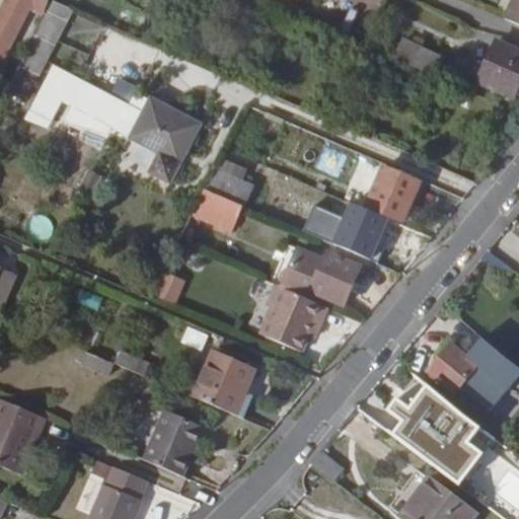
[(48,0),(7,0),(3,8),(23,17),(28,6),(43,12),(48,0)]
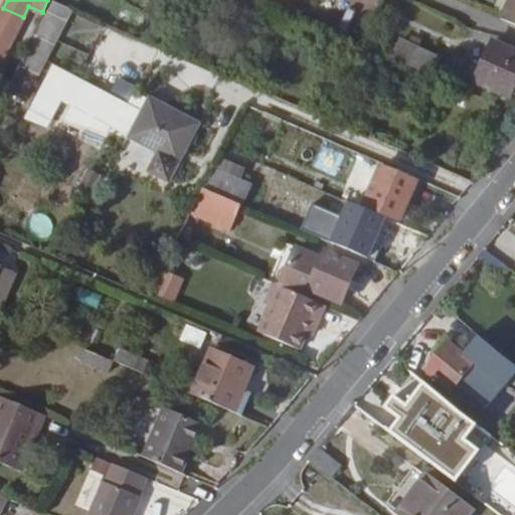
[(514,0),(508,0),(500,19),(514,25),(514,0)]
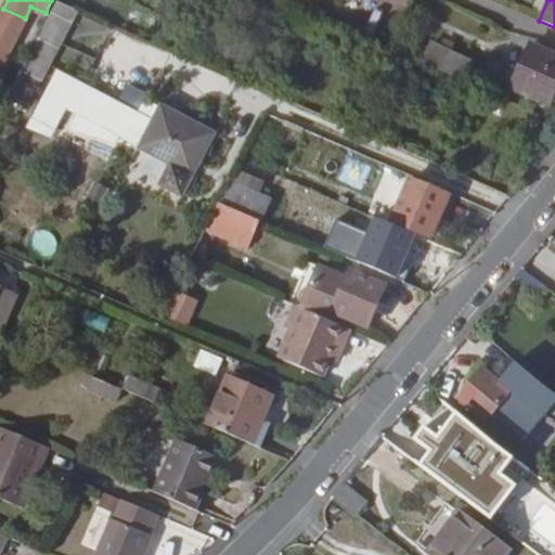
[(0,62),(3,64),(25,18),(3,9),(0,15),(0,62)]
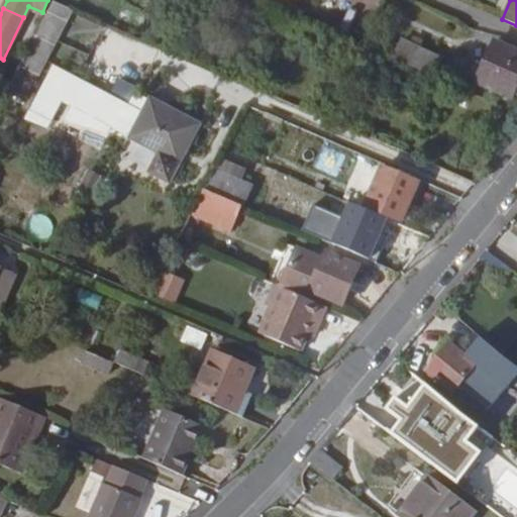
[(35,77),(64,22),(46,13),(18,68),(35,77)]
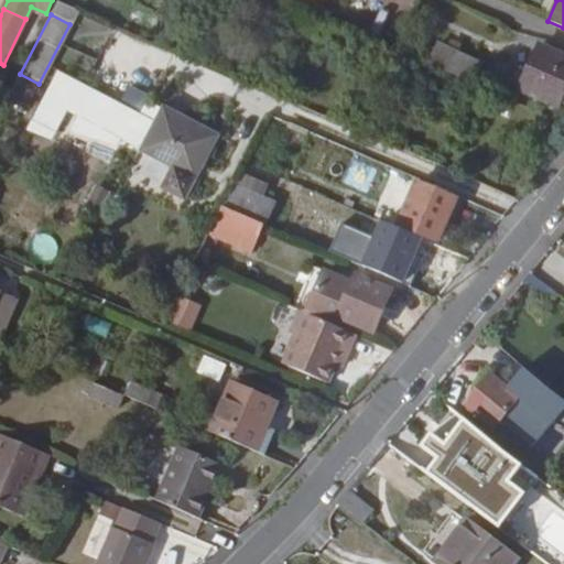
[(418,58),(430,64),(438,43),(426,38),(418,58)]
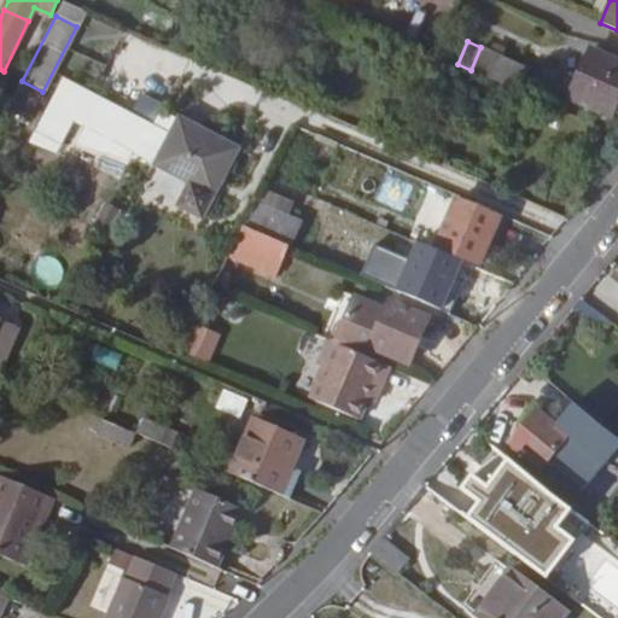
[(481,47),(471,70),(520,92),(531,70),(481,47)]
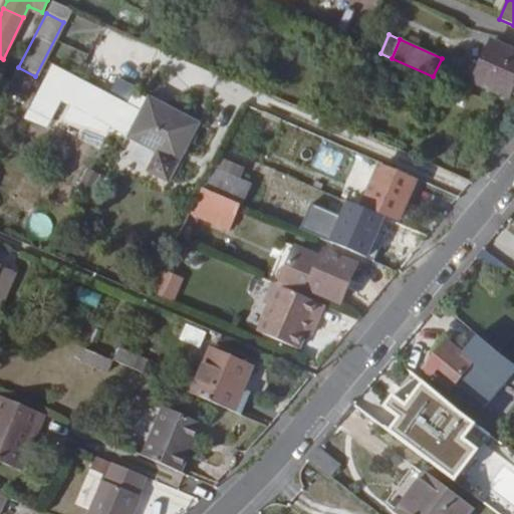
[(513,89),(513,48),(493,39),(472,84),(509,100),(513,89)]
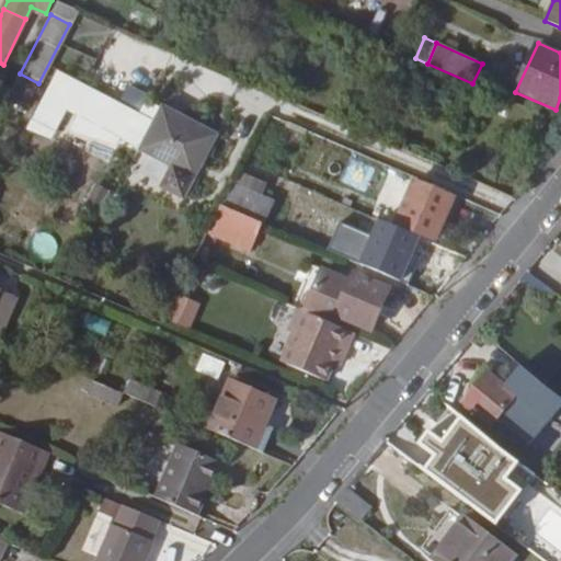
[(164,107),(142,149),(195,178),(217,136),(164,107)]
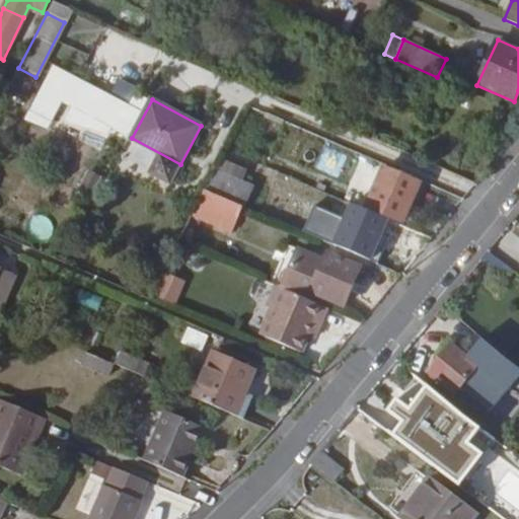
[(384,166),(366,208),(403,224),(422,182),(384,166)]
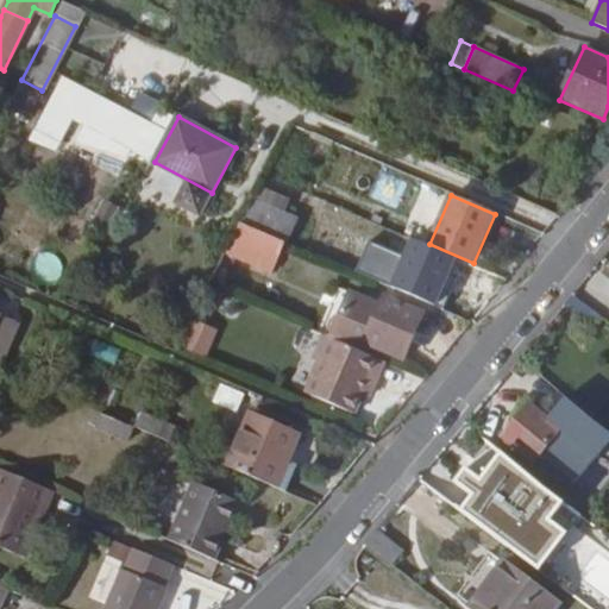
[(253,199),(242,221),(287,242),(289,243),(301,219),(253,199)]
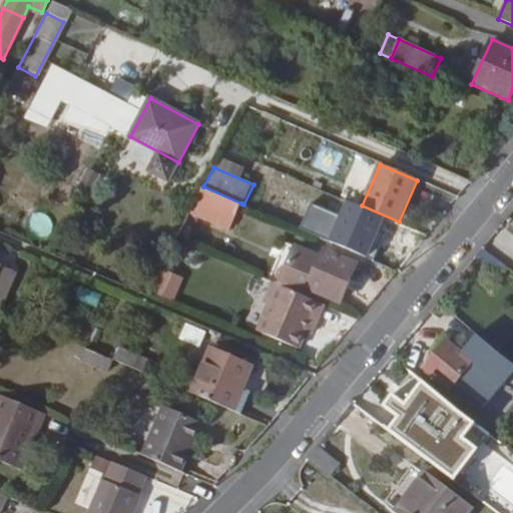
[(241,203),(203,186),(189,214),(229,231),(241,203)]
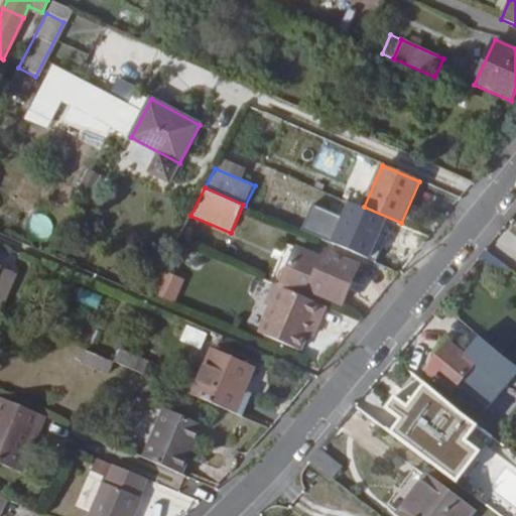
[(297,248),(280,286),(305,297),(309,289),(344,305),(361,266),(327,251),(323,259),(297,248)]
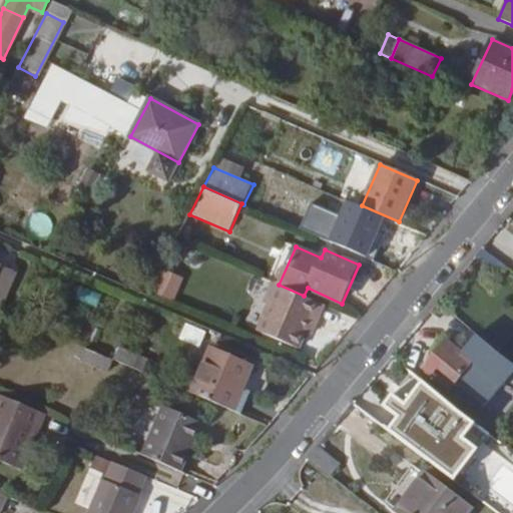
[(161,269),(152,292),(173,301),(183,279),(161,269)]
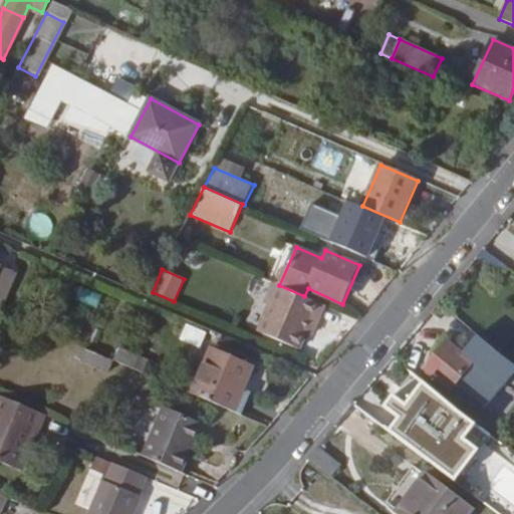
[(304,296),(279,285),(273,283),(264,304),(268,306),(272,307),(261,333),(301,350),(308,334),(312,324),(317,326),(326,305),(318,302),(304,296)]
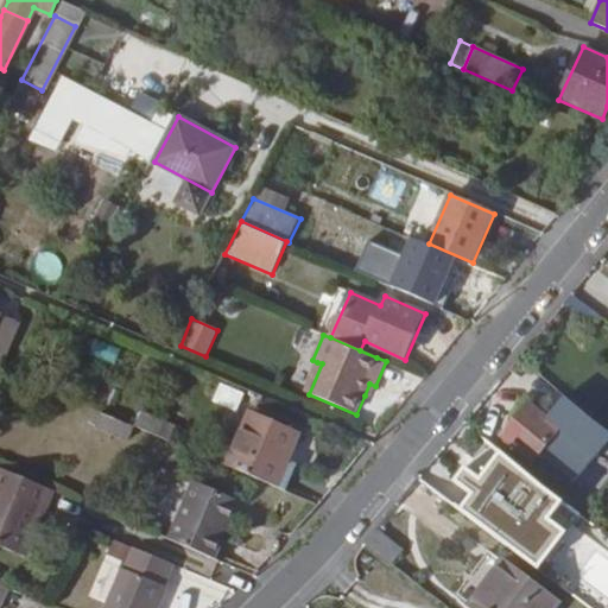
[(95,340),(90,355),(114,363),(120,347),(95,340)]
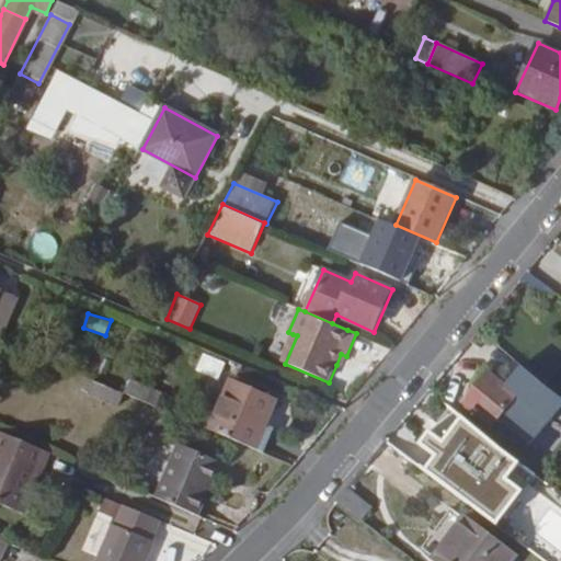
[(281,362),(285,364),(297,335),(293,334),(281,362)]
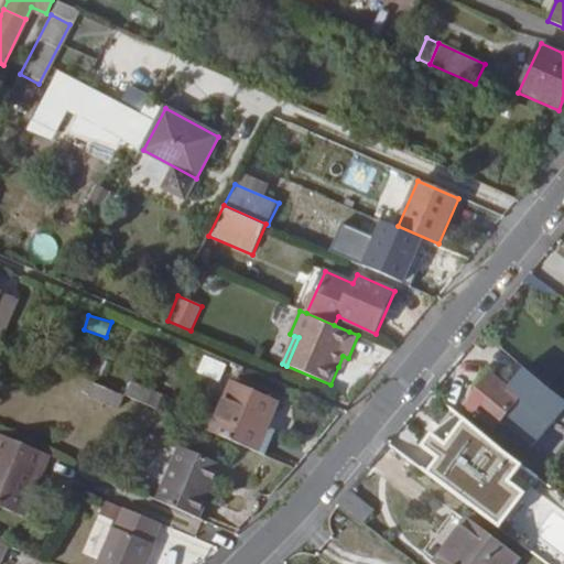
[(204,356),(196,373),(219,382),(226,364),(204,356)]
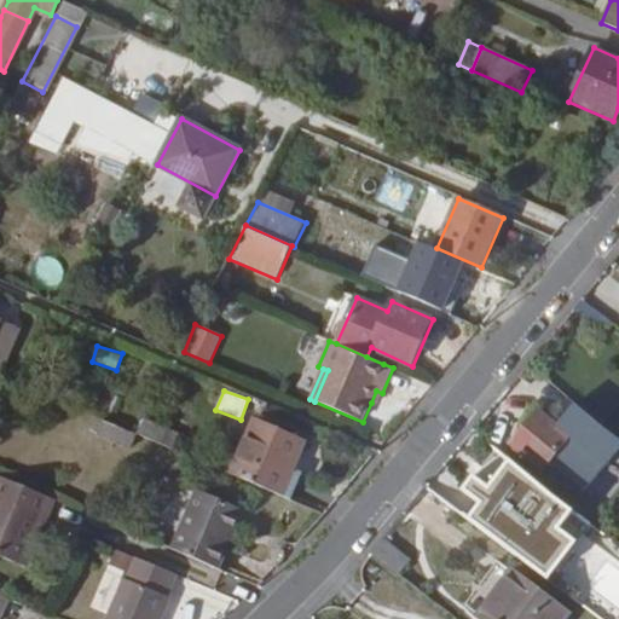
[(377,405),(382,393),(376,391),(371,403),(377,405)]
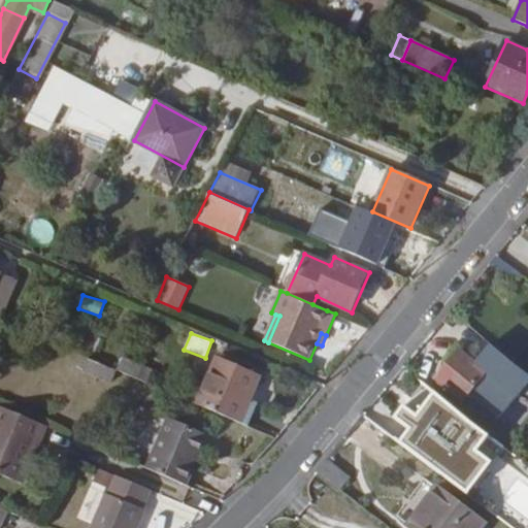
[(490,343),(475,362),(488,372),(469,394),(487,408),(520,368),(490,343)]
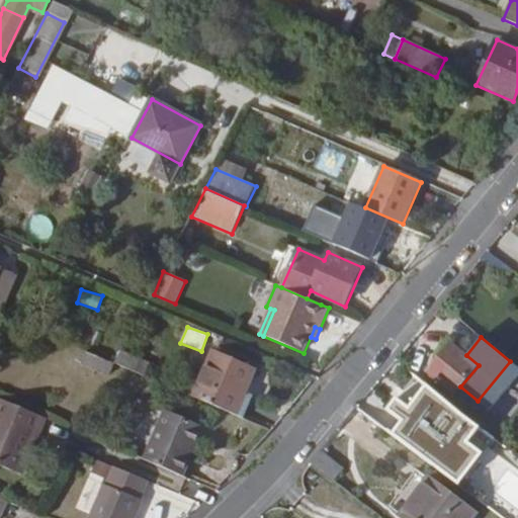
[(466,355),(451,343),(427,371),(454,395),(460,386),(479,365),(466,355)]
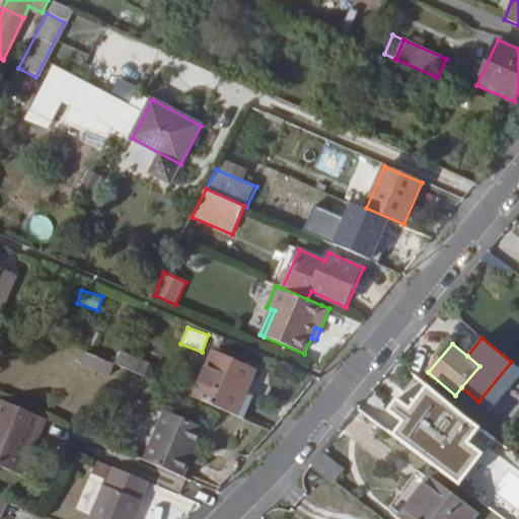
[(151,364),(122,352),(114,366),(144,378),(151,364)]
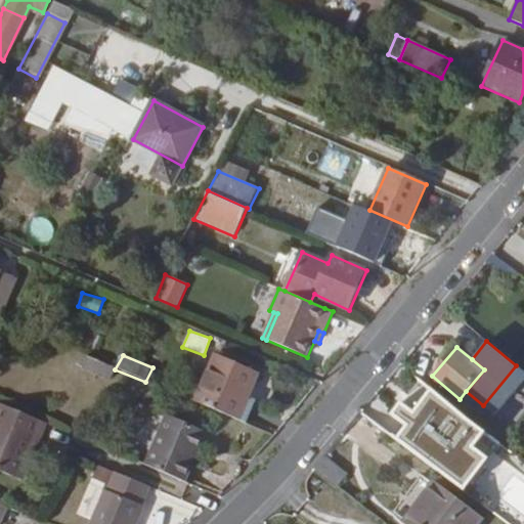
[(216,356),(197,403),(238,421),(258,375),(216,356)]
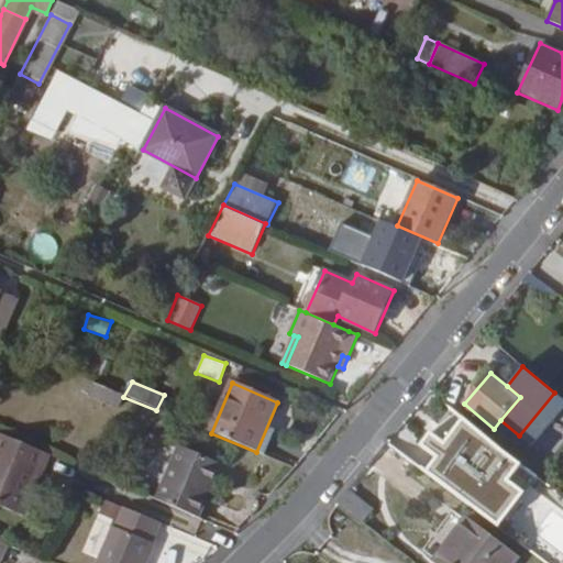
[(520,463),(465,419),(445,444),(428,431),(418,444),(433,457),(423,470),(497,528),(519,499),(501,486),(520,463)]
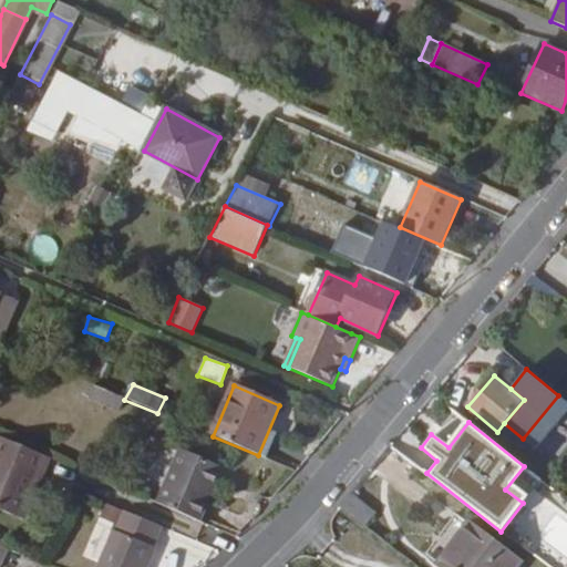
[(2,435),(0,439),(0,509),(22,519),(41,474),(44,475),(51,459),(2,435)]
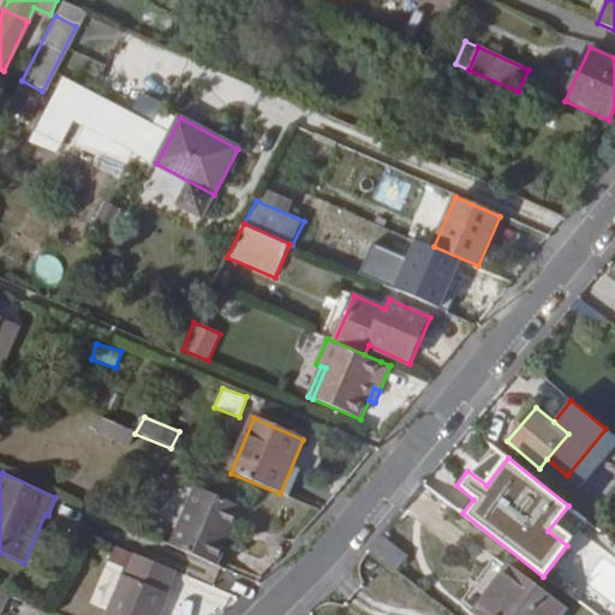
[(196,487),(172,547),(218,567),(242,507),(196,487)]
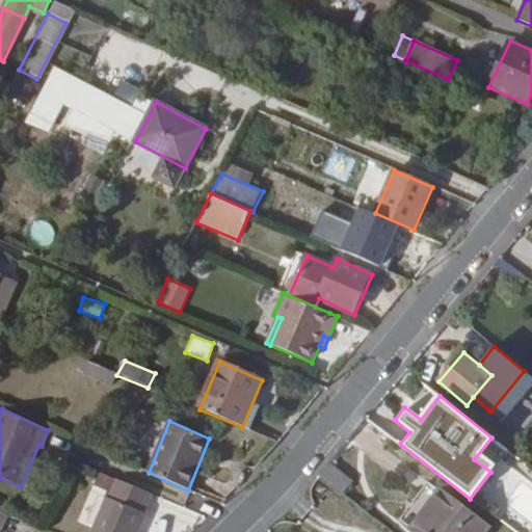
[(329,463),(320,476),(343,494),(352,482),(329,463)]
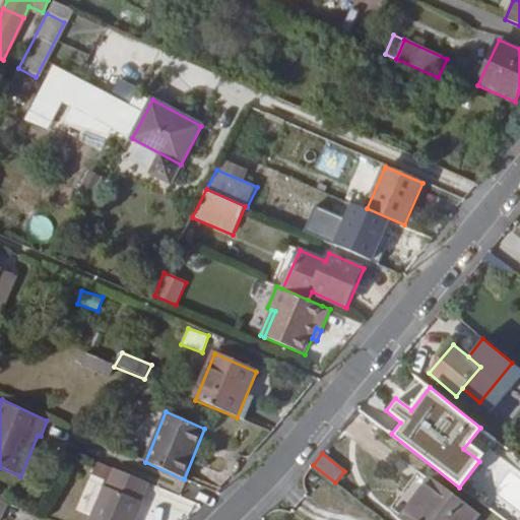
[(114,469),(107,488),(104,485),(88,519),(136,519),(144,503),(142,503),(150,483),(114,469)]
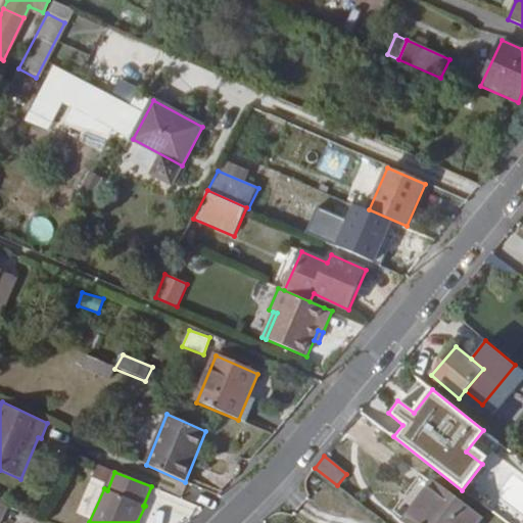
[(408,522),(481,522),(483,521),(430,481),(401,518),(408,522)]
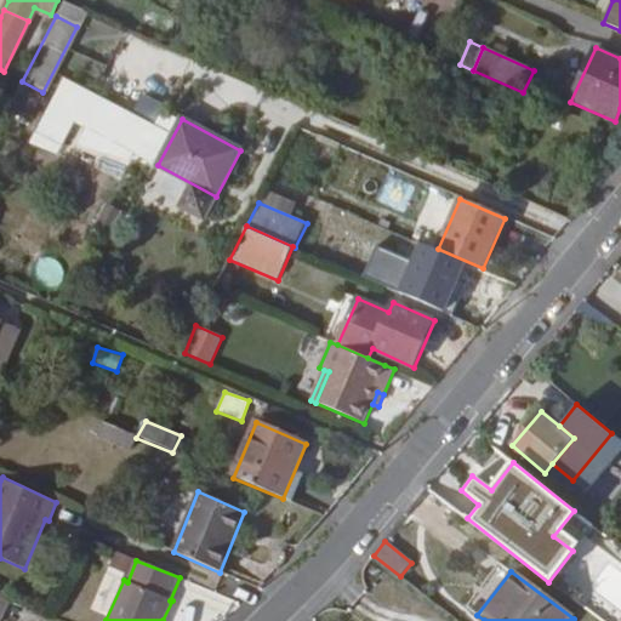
[(0,594),(0,620),(1,620),(12,600),(0,594)]
